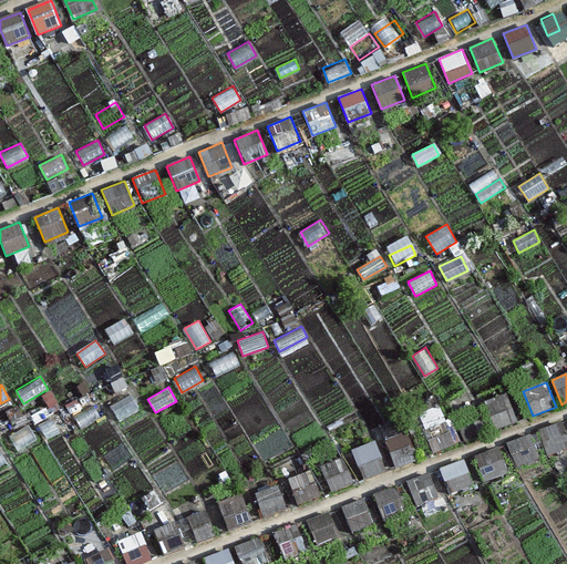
[(132,393),(111,406),(119,419),(140,408),(132,393)]
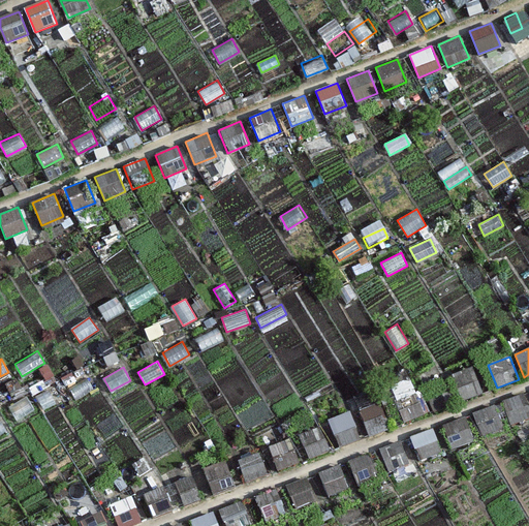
[(474,367),(453,376),(462,399),(484,390),(474,367)]
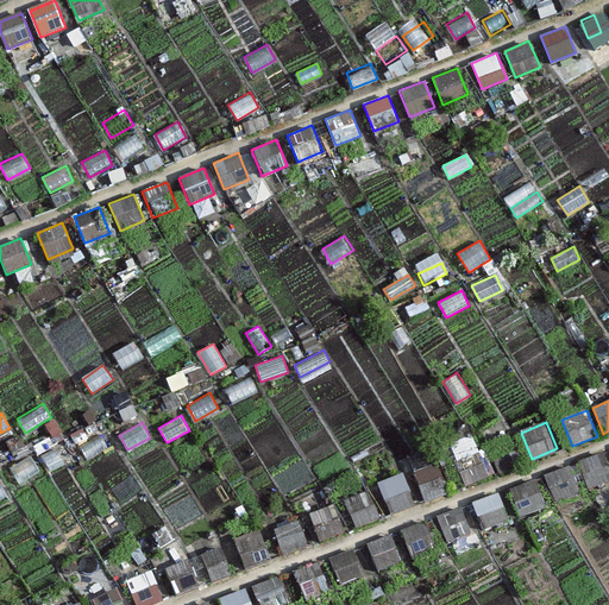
[(100,432),(77,445),(87,460),(110,447),(100,432)]
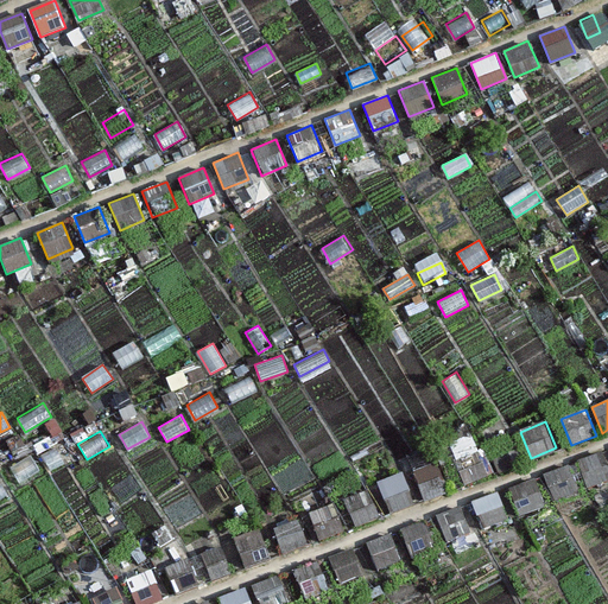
[(55,445),(40,453),(49,469),(63,461),(55,445)]
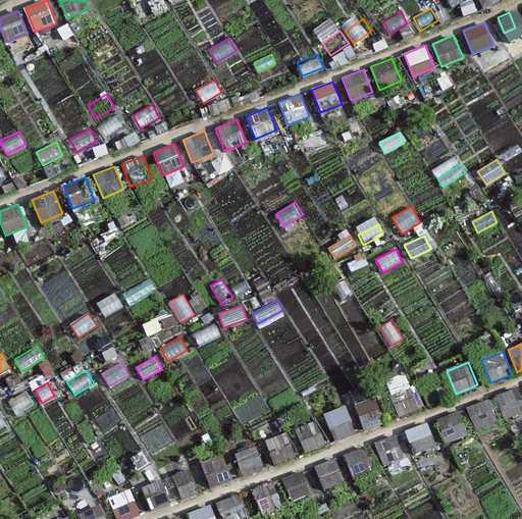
[(411,384),(389,393),(399,415),(420,407),(411,384)]
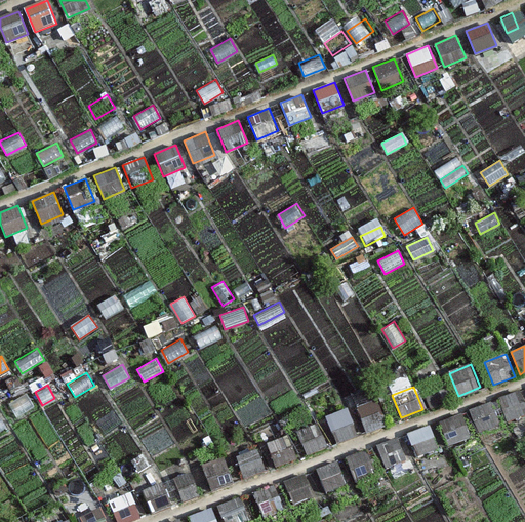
[(524,400),(521,390),(499,399),(509,422),(524,414),(524,400)]
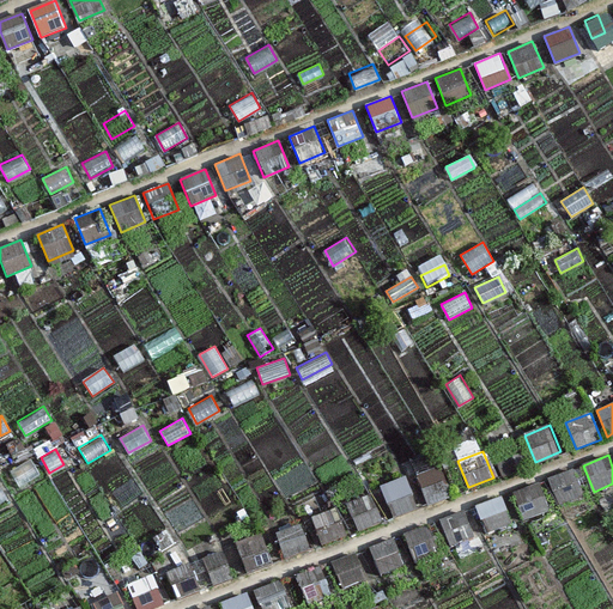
[(31,458),(8,470),(17,486),(40,473),(31,458)]
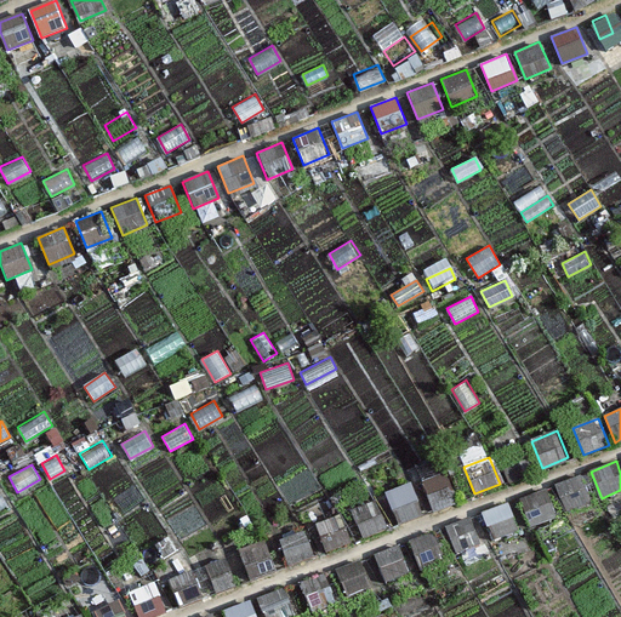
[(581,474),(556,484),(567,510),(592,501),(581,474)]
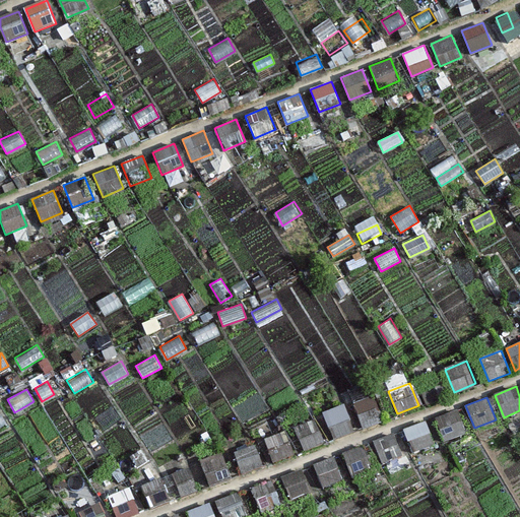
[(379,407),(358,416),(363,428),(383,418),(379,407)]
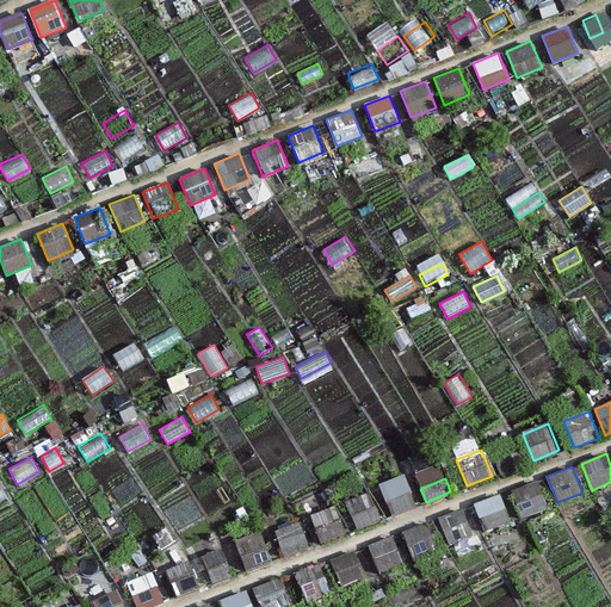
[(406,479),(381,490),(392,516),(417,506),(406,479)]
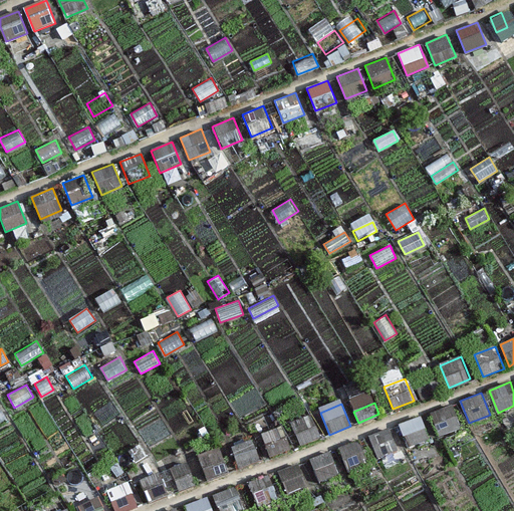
[(453,404),(432,413),(441,435),(462,426),(453,404)]
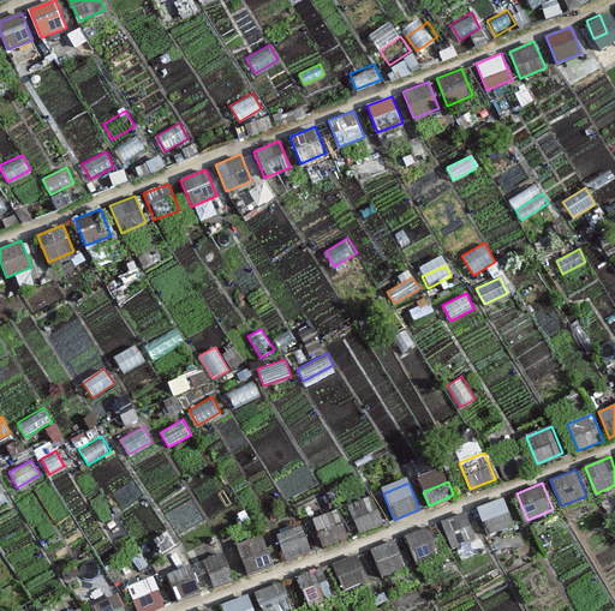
[(374,496),(348,507),(359,533),(384,522),(374,496)]
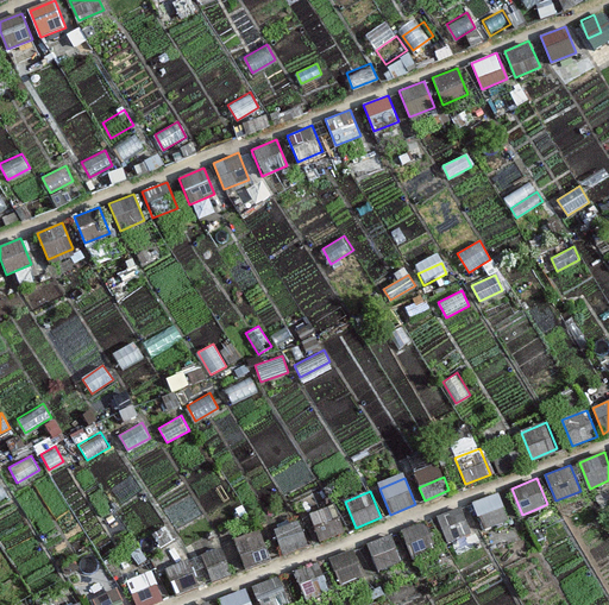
[(497,492),(472,502),(484,529),(508,518),(497,492)]
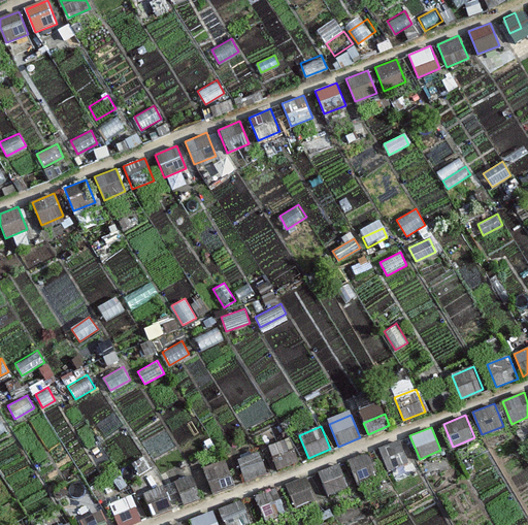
[(290,438),(268,447),(277,469),(299,461),(290,438)]
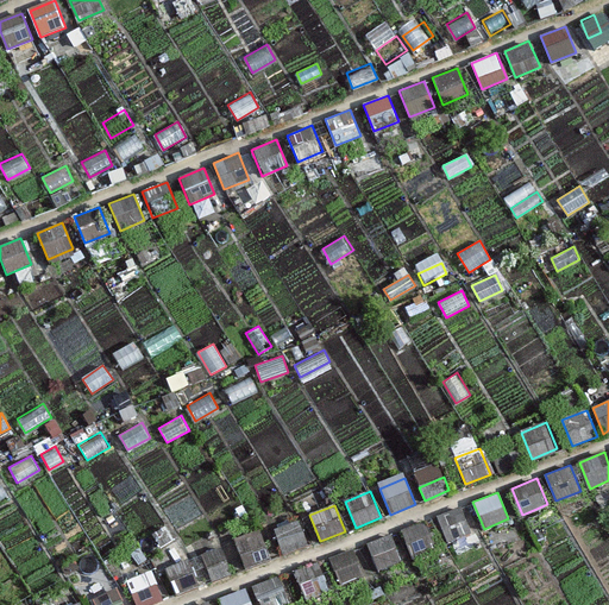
[(459,506),(434,517),(445,543),(470,533),(459,506)]
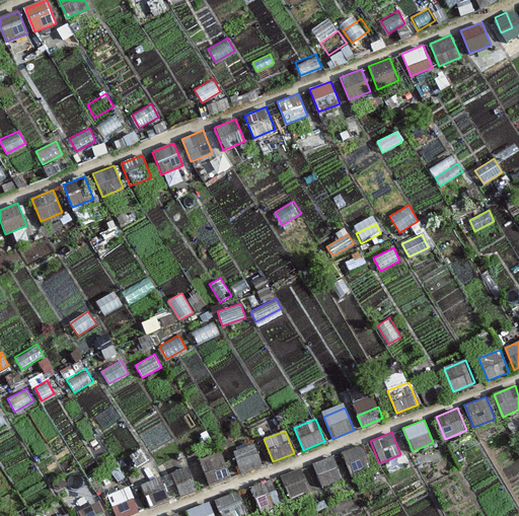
[(251,442),(230,450),(239,473),(261,464),(251,442)]
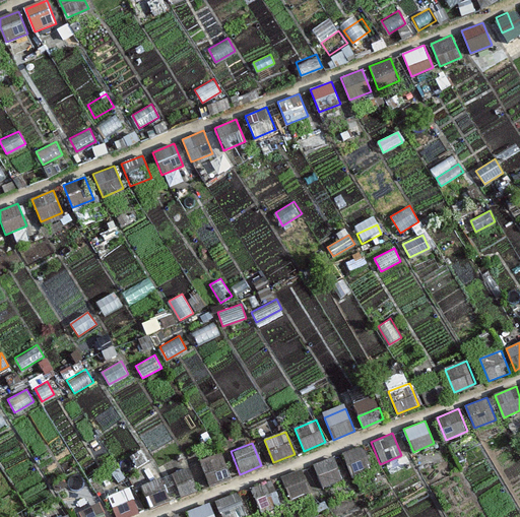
[(362,445),(340,454),(350,476),(371,467),(362,445)]
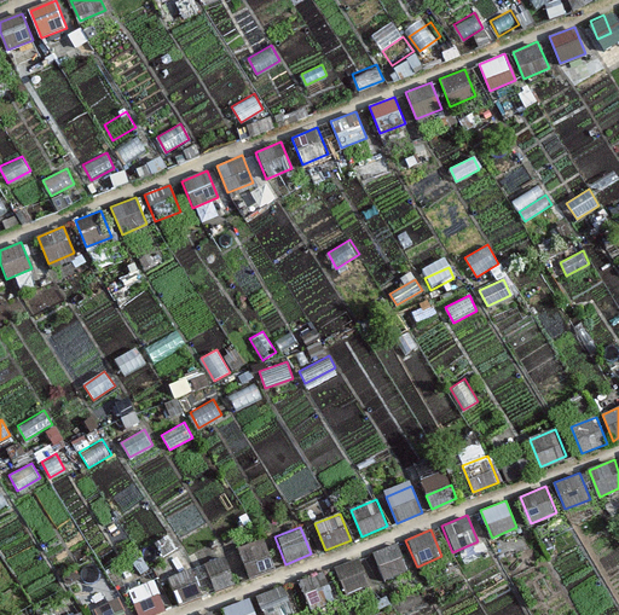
[(264,540),(238,550),(249,578),(275,567),(264,540)]
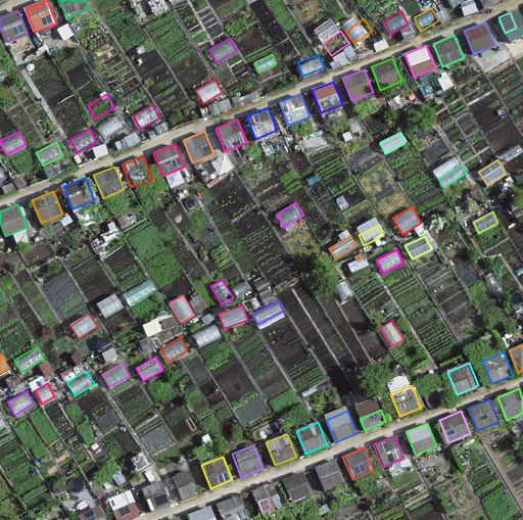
[(336,459),(315,468),(324,490),(345,482),(336,459)]
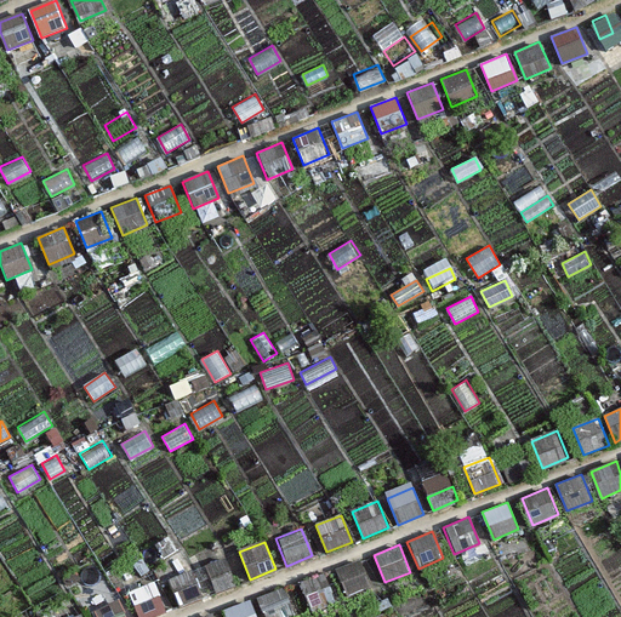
[(226,556),(204,566),(215,592),(237,583),(226,556)]
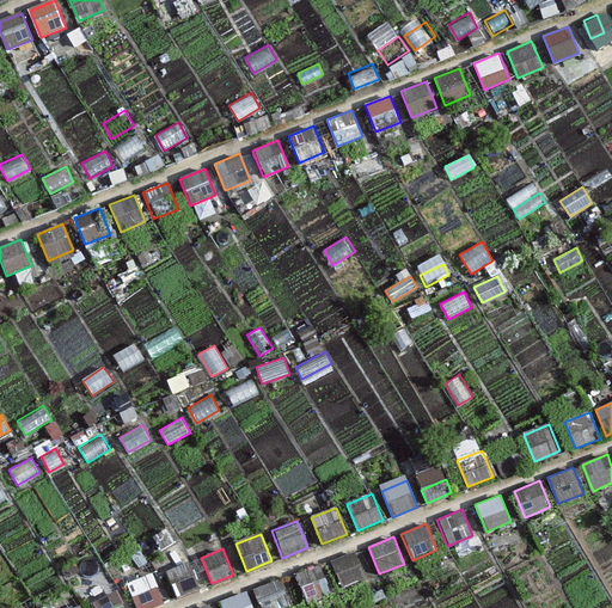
[(353,552),(328,562),(340,588),(363,578),(353,552)]
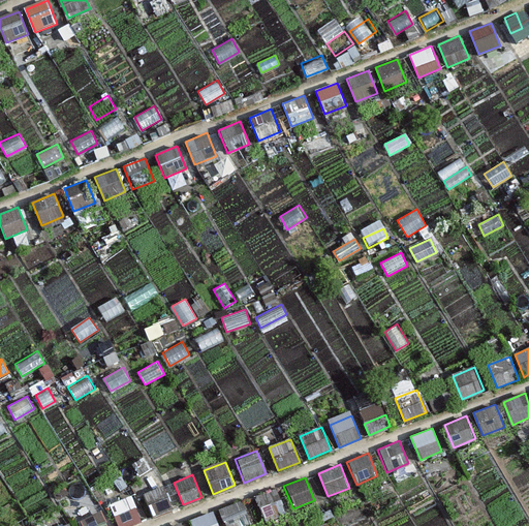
[(163,486),(142,494),(151,518),(173,508),(163,486)]
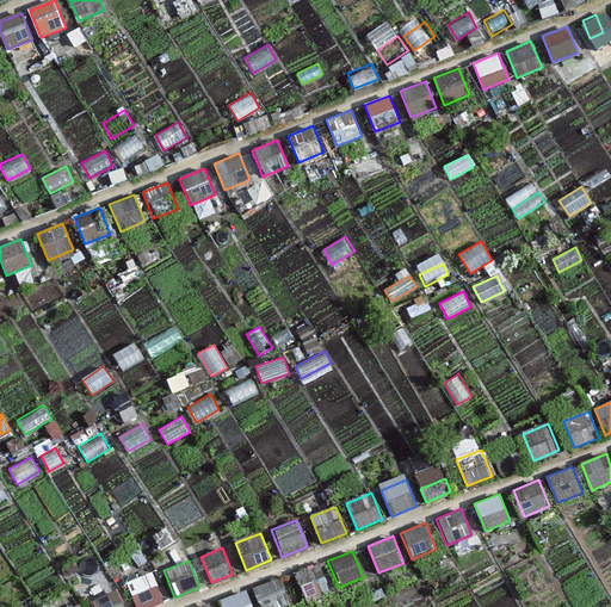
[(319,565),(295,575),(306,601),(329,592),(319,565)]
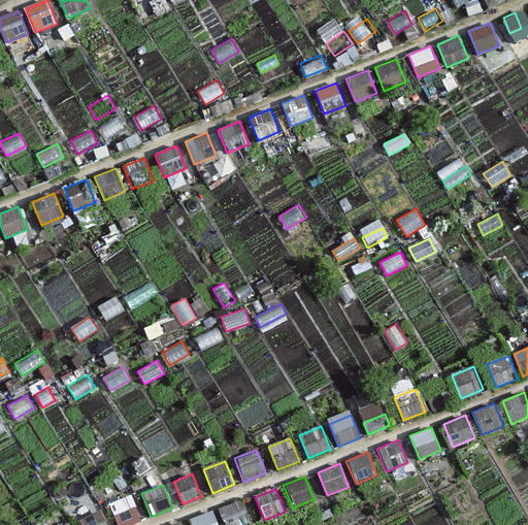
[(131,496),(109,504),(118,524),(125,524),(140,519),(131,496)]
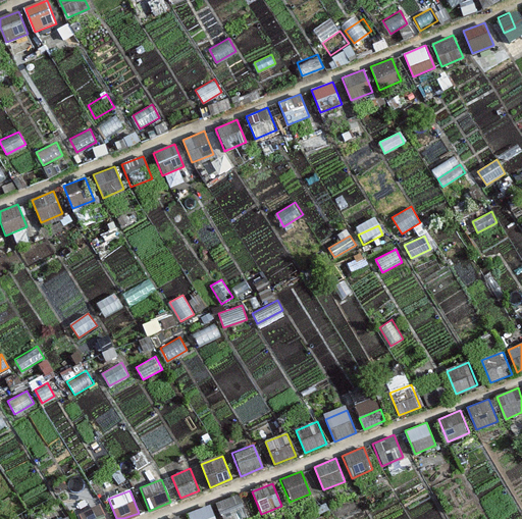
[(238,494),(216,503),(223,518),(240,518),(247,516),(238,494)]
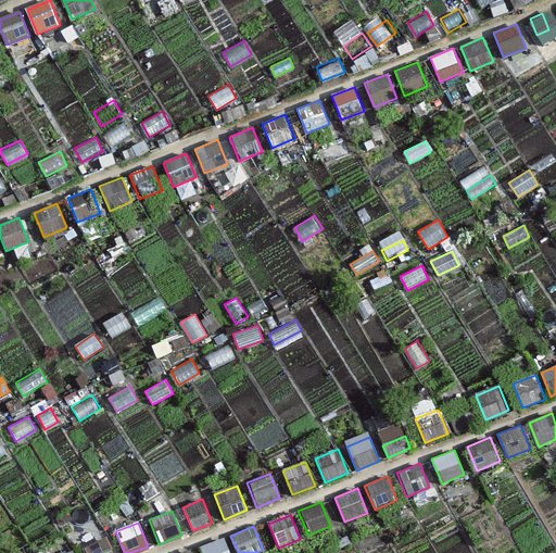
[(112,552),(106,537),(84,547),(86,552),(112,552)]
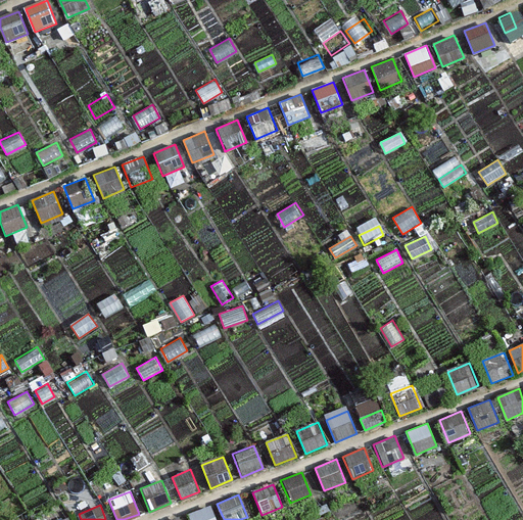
[(216,519),(210,507),(189,515),(191,519),(216,519)]
